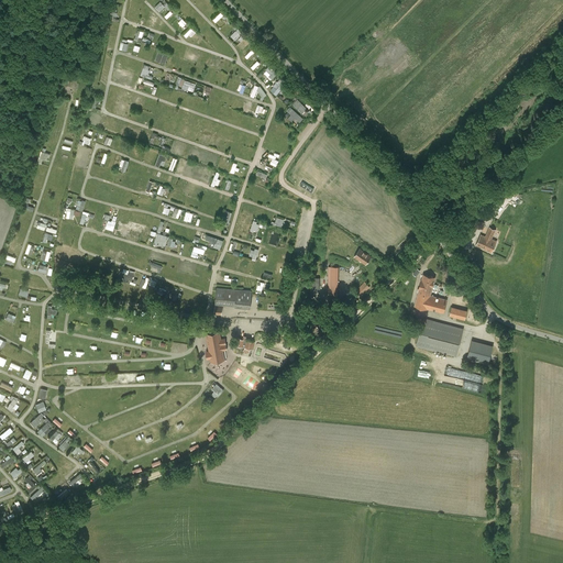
[(165,0),(162,0),(156,7),(161,12),(166,7),(169,10),(172,7),(165,0)]
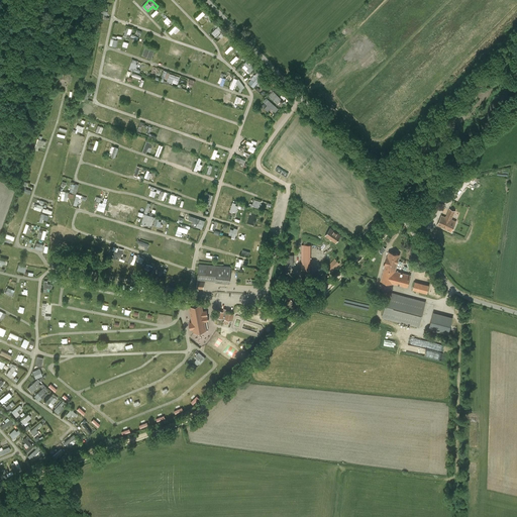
[(203,11),(196,17),(199,20),(206,13),(203,11)]
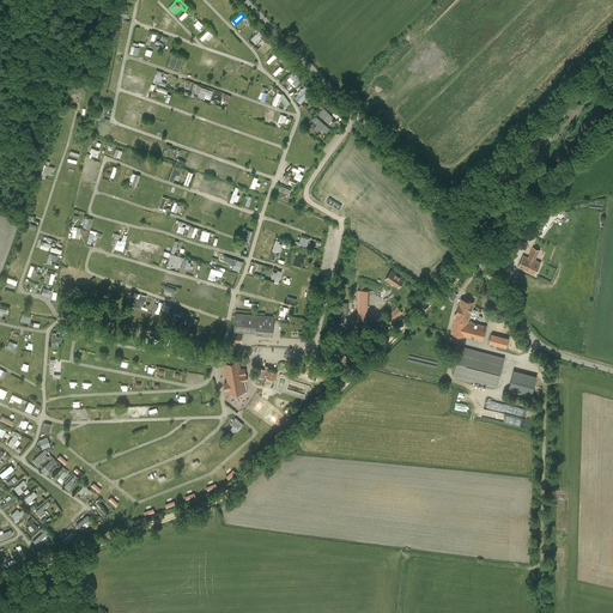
[(194,24),(202,32),(206,29),(199,20),(194,24)]
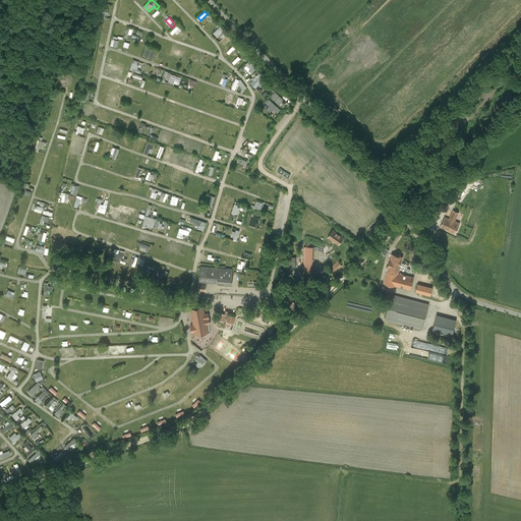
[(176,32),(178,34),(182,30),(178,25),(171,33),(173,35),(176,32)]
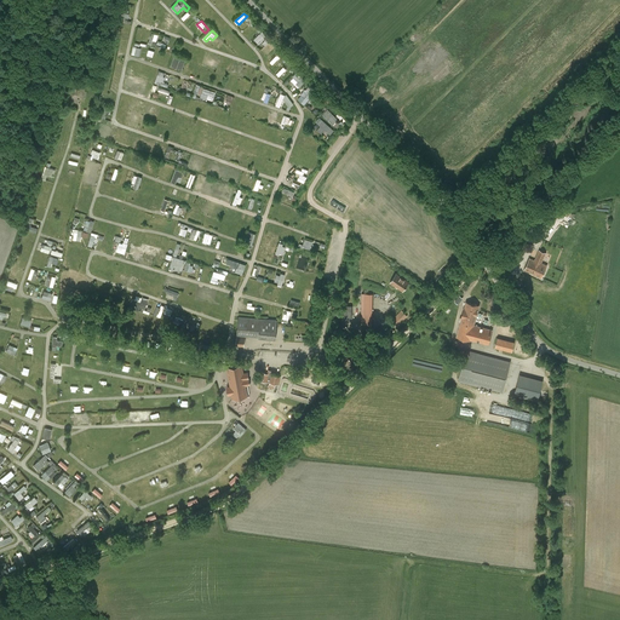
[(153,33),(149,44),(156,46),(160,35),(153,33)]
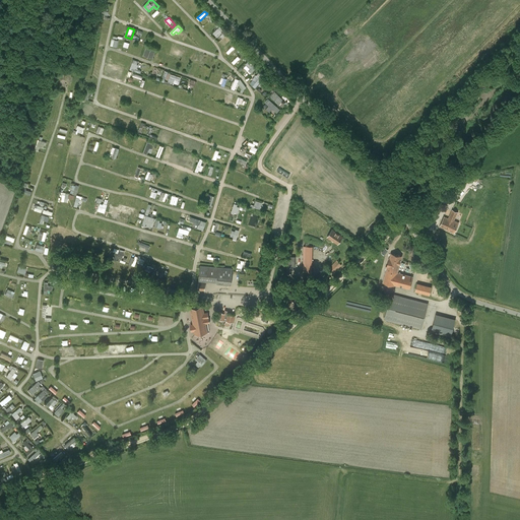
[(218,38),(223,33),(219,27),(213,33),(218,38)]
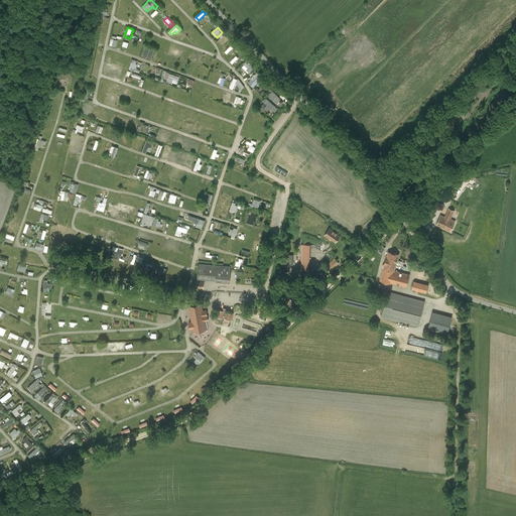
[(132,34),(131,38),(139,40),(140,32),(138,31),(137,35),(132,34)]
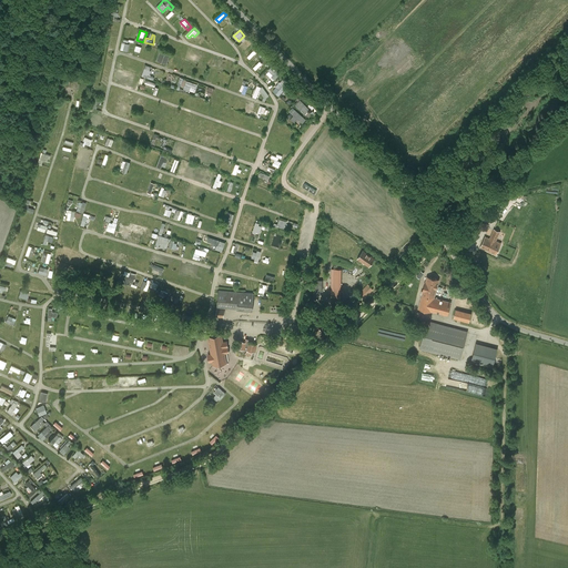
[(244,50),(250,46),(246,40),(241,44),(244,50)]
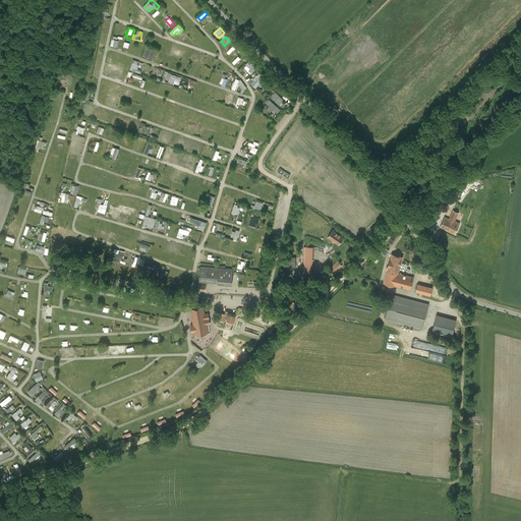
[(113,39),(111,45),(118,47),(119,40),(113,39)]
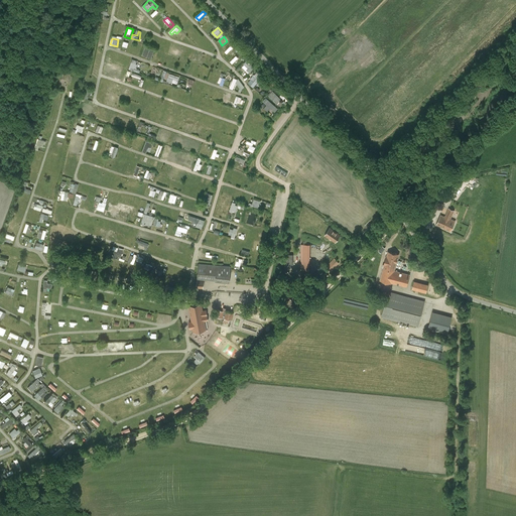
[(231,44),(226,51),(228,53),(234,46),(231,44)]
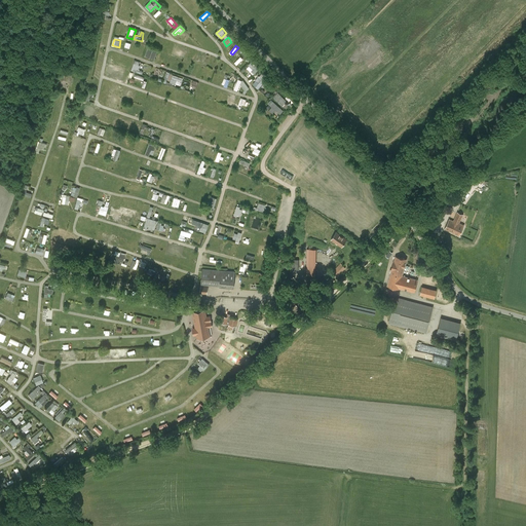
[(148,47),(145,55),(154,60),(157,51),(148,47)]
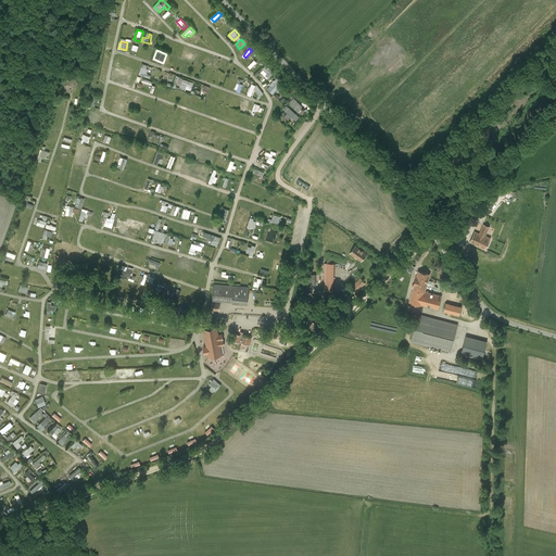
[(258,57),(249,66),(251,68),(261,59),(258,57)]
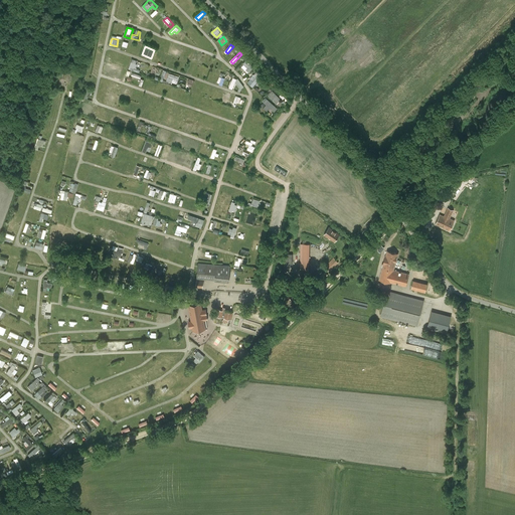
[(130,69),(140,72),(141,69),(136,68),(138,60),(132,58),(130,69)]
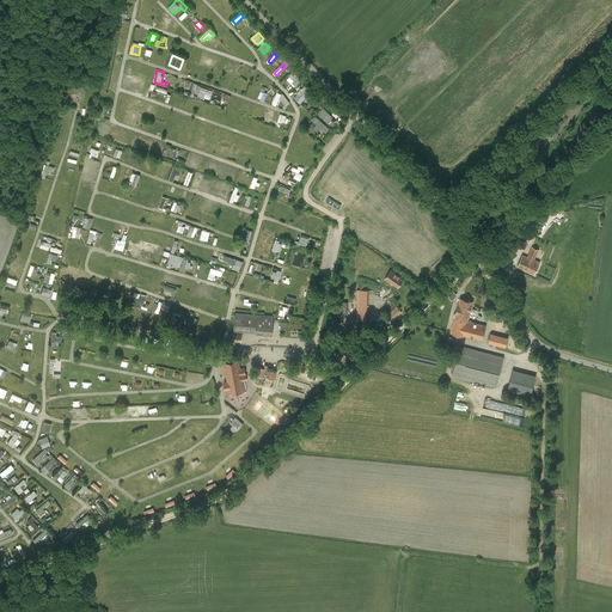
[(294,71),(288,78),(297,86),(304,79),(294,71)]
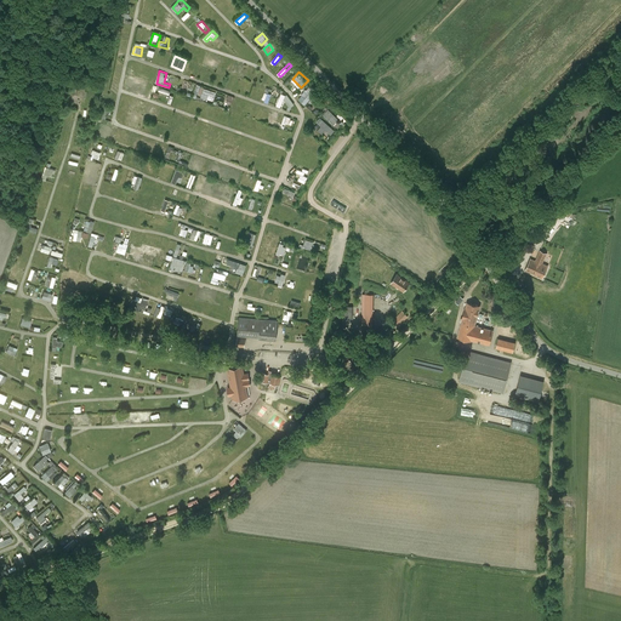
[(129,75),(125,86),(134,89),(135,84),(140,85),(142,79),(129,75)]
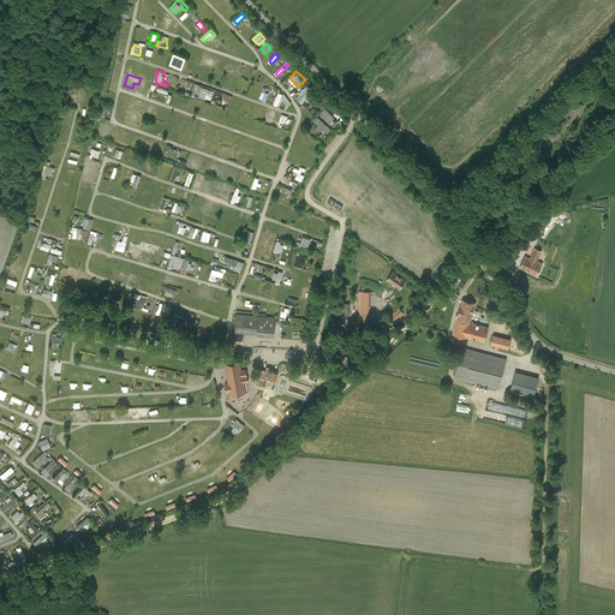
[(155,85),(153,95),(157,96),(159,95),(168,97),(167,101),(171,102),(173,95),(168,94),(169,90),(155,85)]
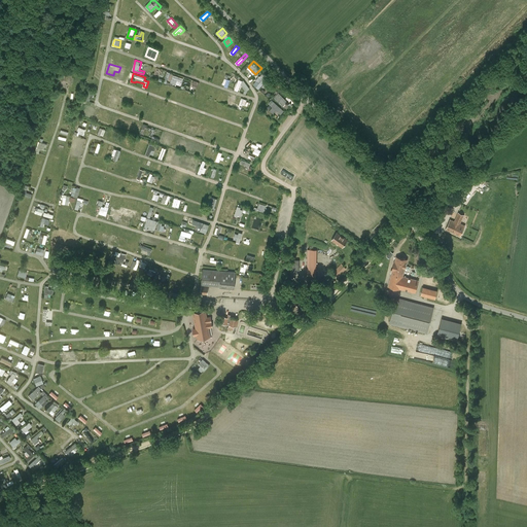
[(181,86),(184,78),(171,73),(169,78),(167,77),(166,81),(181,86)]
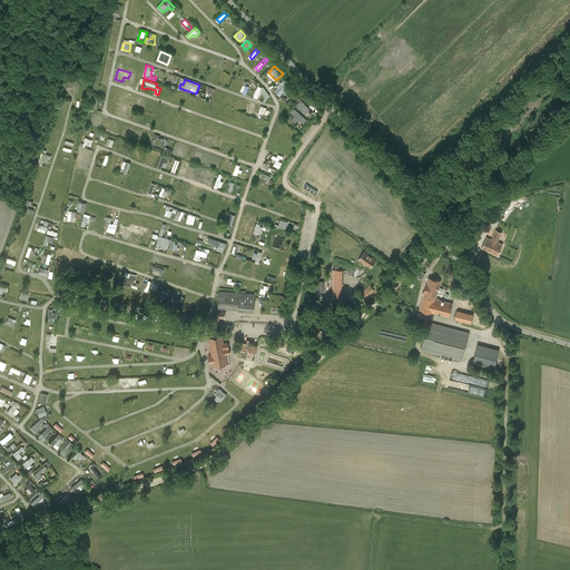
[(274,90),(281,97),(288,88),(282,81),(274,90)]
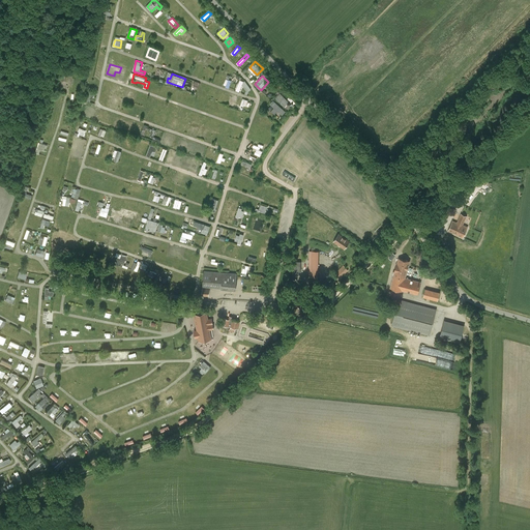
[(283,114),(293,104),(282,92),(270,104),(275,108),(272,111),(275,115),(280,111),(283,114)]
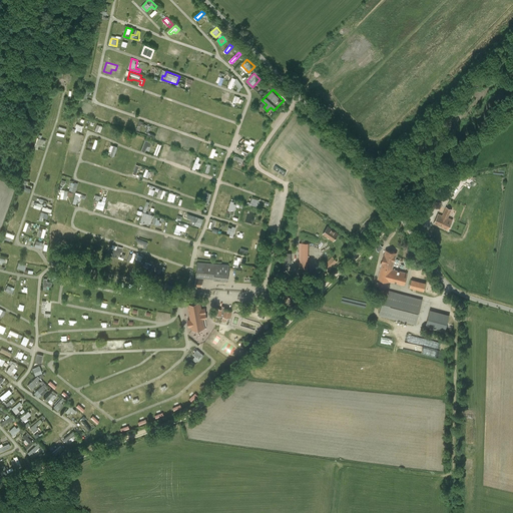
[(147,128),(146,131),(149,132),(152,126),(144,122),(143,126),(147,128)]
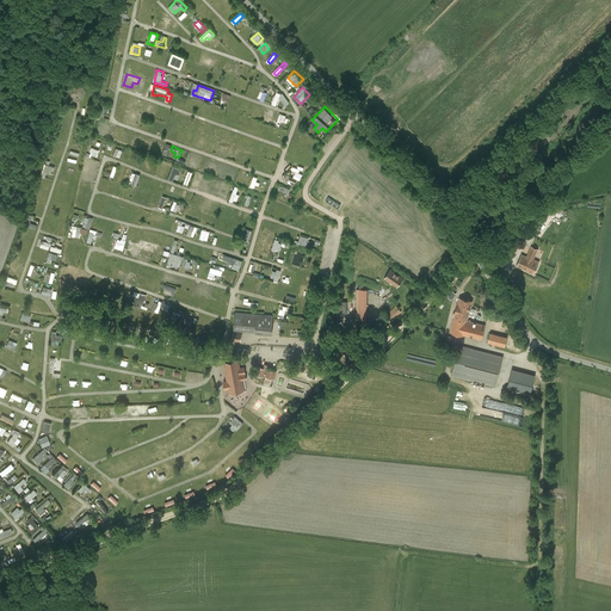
[(235,152),(236,147),(232,146),(229,159),(233,159),(233,158),(238,159),(239,153),(235,152)]
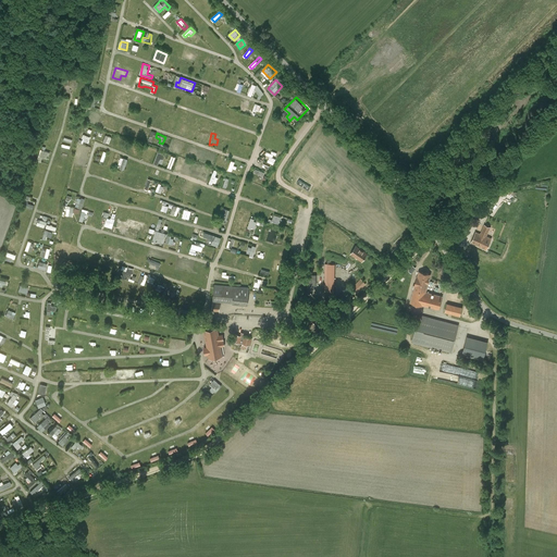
[(50,156),(50,152),(41,149),(38,160),(42,161),(44,158),(47,159),(47,155),(50,156)]
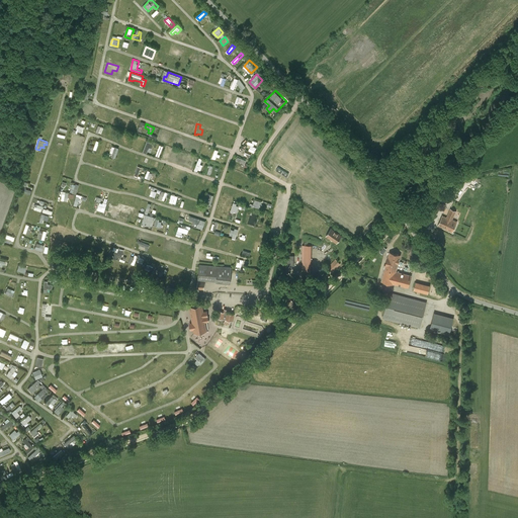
[(149,151),(151,152),(154,144),(148,141),(144,152),(148,154),(149,151)]
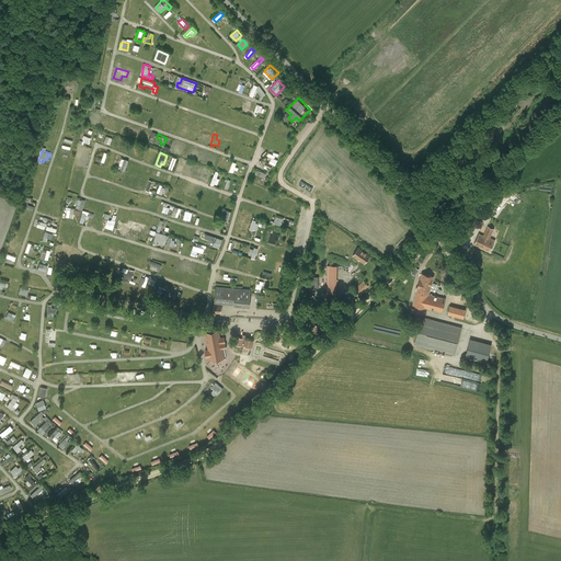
[(122,170),(126,171),(129,160),(123,158),(119,165),(123,167),(122,170)]
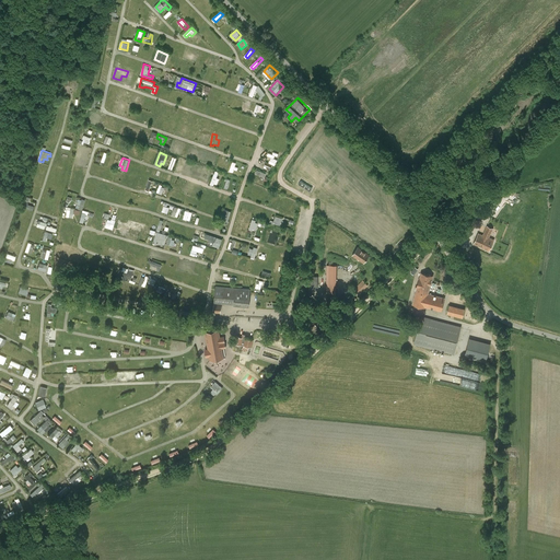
[(207,181),(209,175),(206,174),(208,171),(203,170),(200,181),(203,182),(205,179),(207,181)]
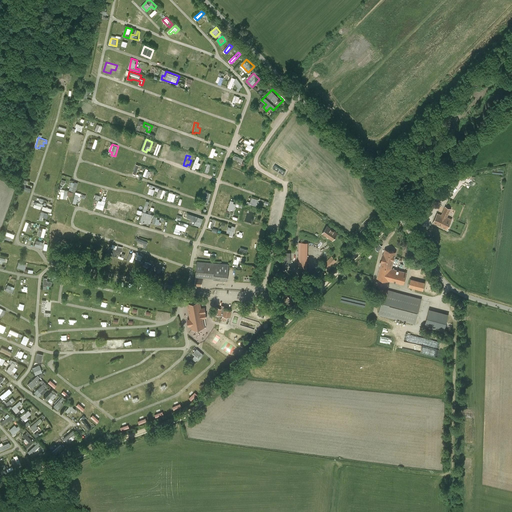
[(197,156),(193,168),(196,169),(197,167),(199,168),(201,163),(198,162),(201,157),(197,156)]
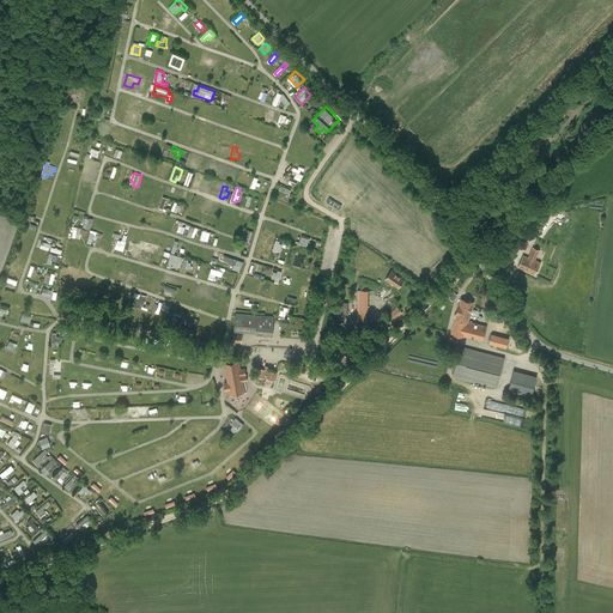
[(341,206),(329,198),(327,202),(339,210),(341,206)]
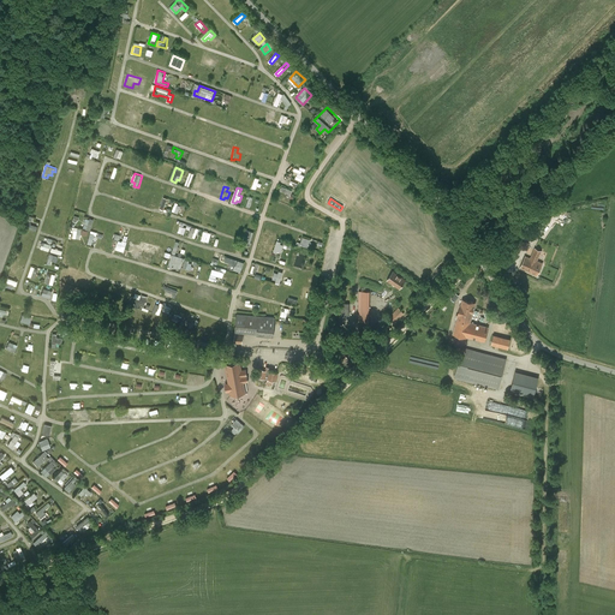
[(533,222),(539,227),(544,220),(539,215),(533,222)]
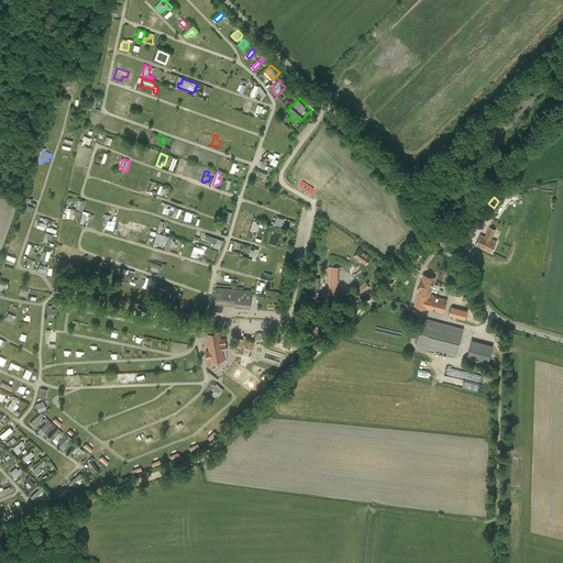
[(84,211),(86,201),(79,199),(76,209),(84,211)]
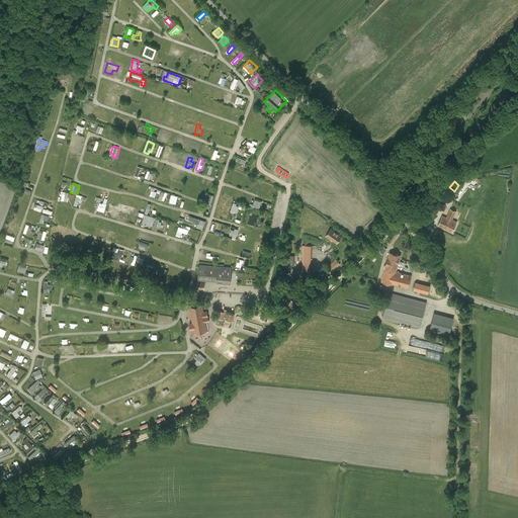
[(159,199),(165,200),(168,192),(162,190),(159,199)]
